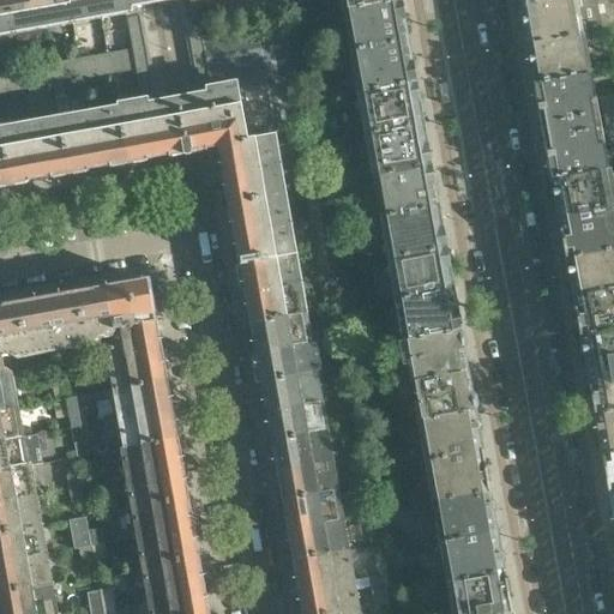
[(14,35),(7,0),(0,0),(0,32),(1,32),(1,37),(14,35)]
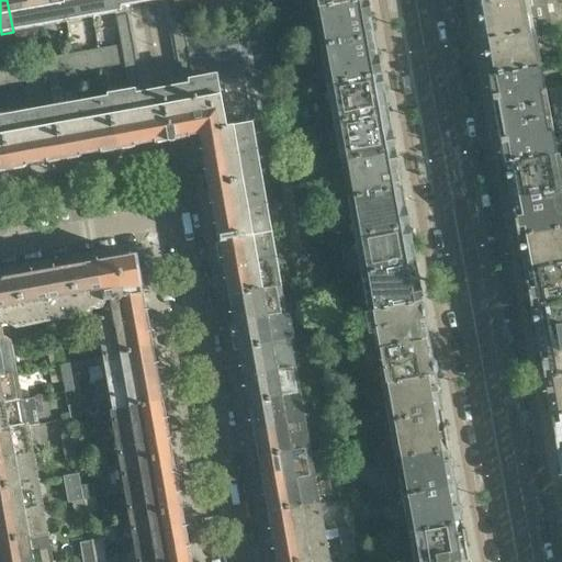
[(38,23),(34,0),(7,0),(13,32),(24,30),(23,25),(38,23)]
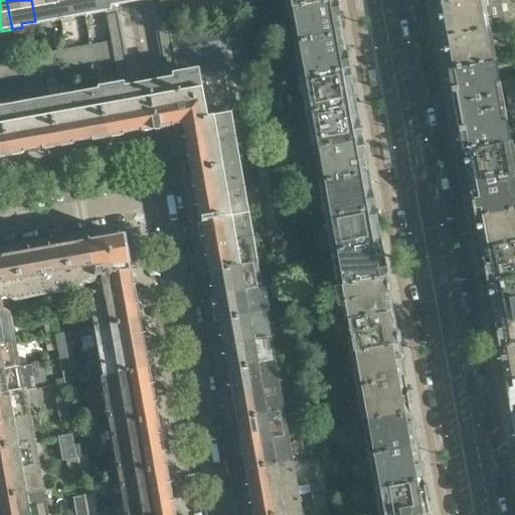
[(61,20),(57,0),(31,0),(35,21),(50,18),(51,22),(61,20)]
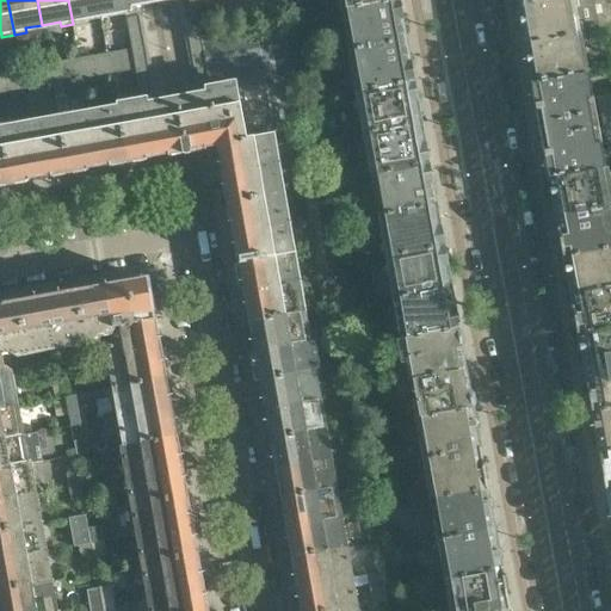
[(102,14),(98,0),(68,0),(73,24),(85,23),(84,18),(102,14)]
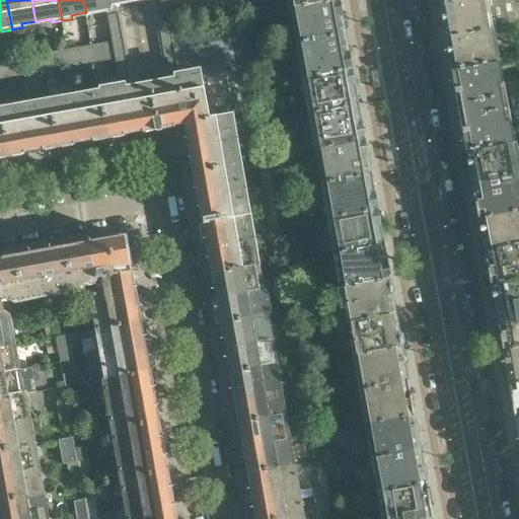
[(83,0),(86,12),(100,9),(101,13),(107,12),(118,10),(117,7),(131,4),(139,3),(153,0),(154,0),(155,4),(165,2),(171,1),(170,0),(83,0)]
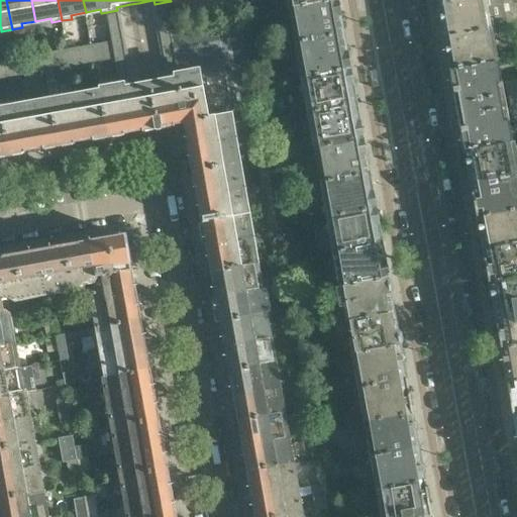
[(291,0),(293,8),(336,0),(291,0)]
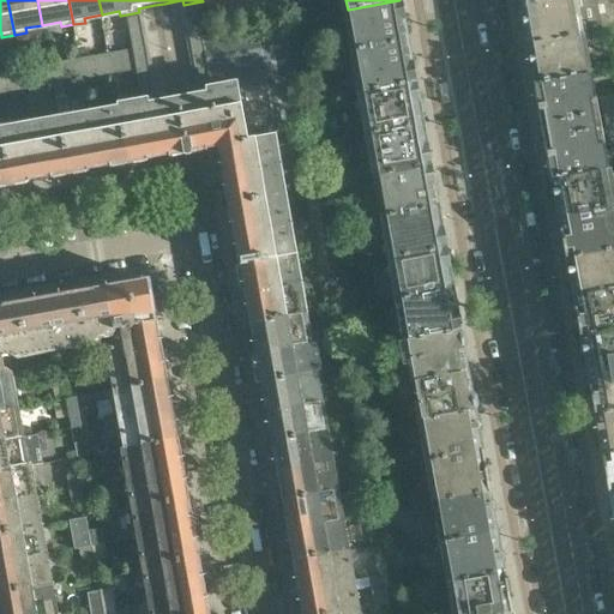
[(407,41),(399,0),(348,10),(353,36),(347,37),(349,52),(407,41)]
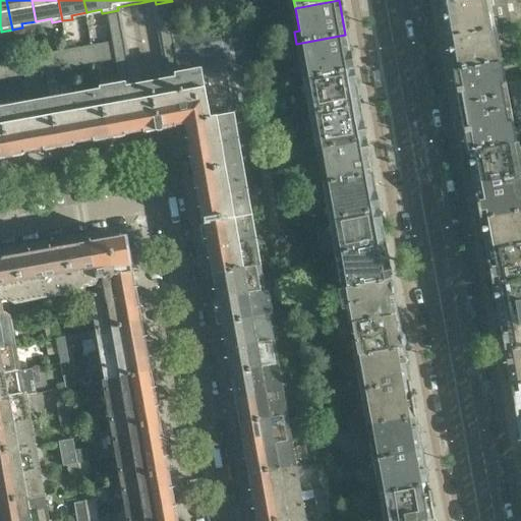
[(491,32),(484,0),(477,0),(440,7),(446,40),(491,32)]
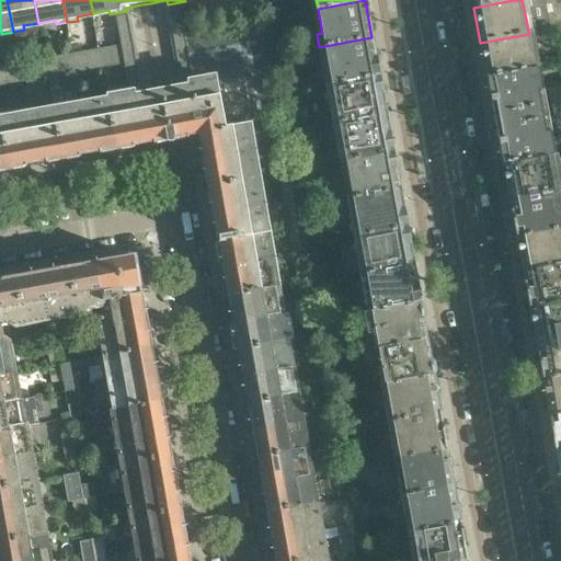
[(182,24),(179,2),(168,4),(165,4),(170,26),(182,24)]
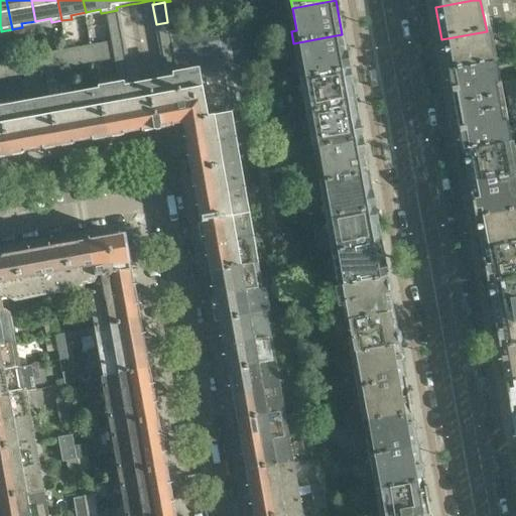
[(122,30),(118,11),(117,11),(117,10),(107,12),(110,32),(122,30)]
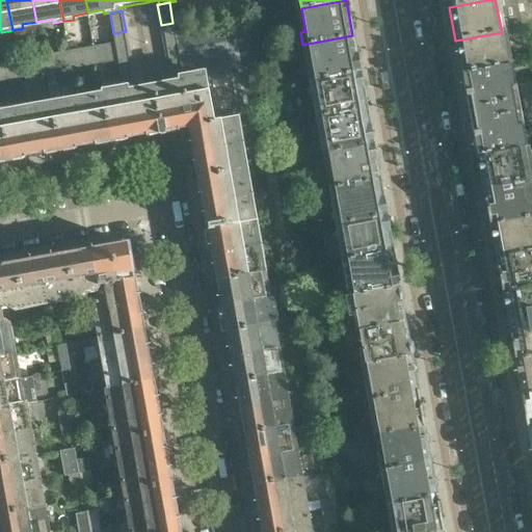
[(233,29),(231,17),(220,19),(222,30),(225,30),(233,29)]
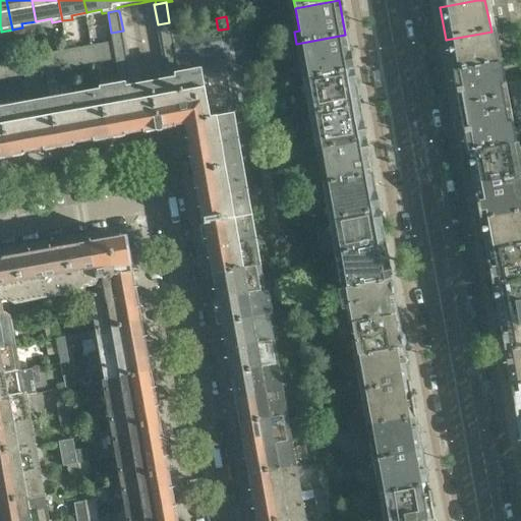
[(218,30),(216,18),(207,20),(209,32),(217,31),(218,30)]
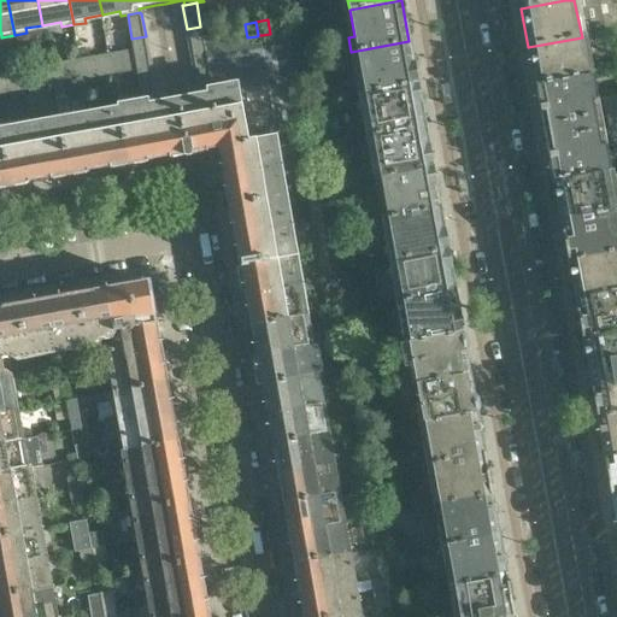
[(204,45),(201,31),(200,27),(187,29),(193,65),(207,63),(204,45)]
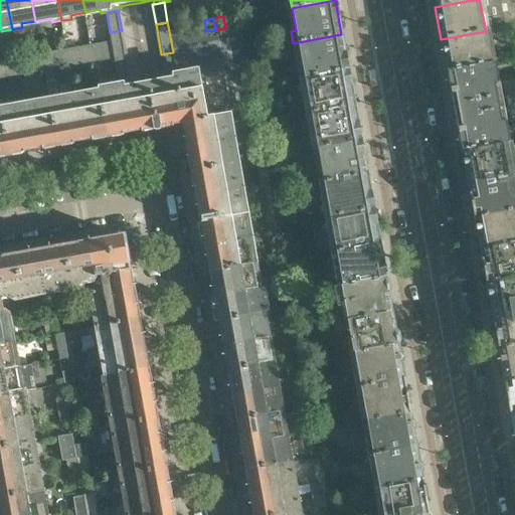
[(180,36),(178,24),(168,26),(170,37),(180,36)]
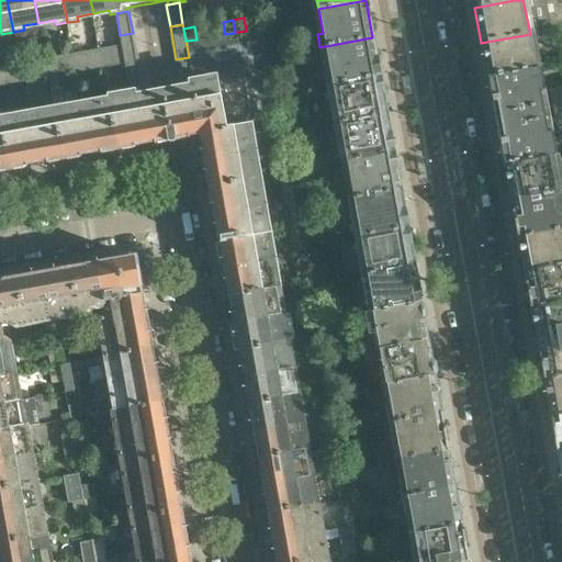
[(278,112),(268,57),(262,27),(246,31),(238,32),(245,72),(253,116),(278,112)]
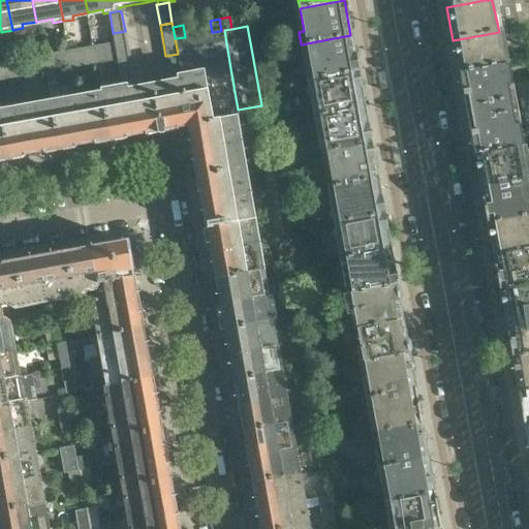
[(130,62),(125,31),(113,33),(114,37),(116,49),(118,61),(119,64),(130,62)]
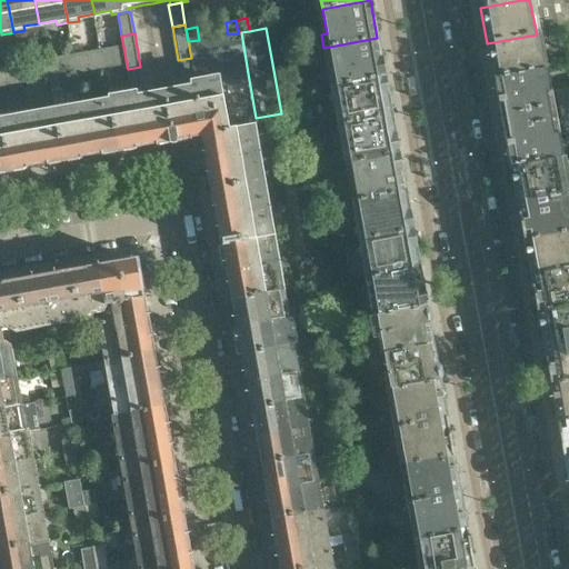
[(237,33),(228,35),(199,40),(188,41),(191,58),(196,83),(243,75),(237,33)]
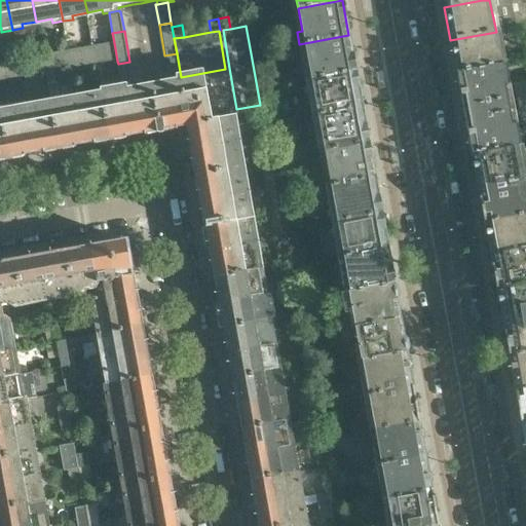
[(501,65),(496,32),(450,40),(456,73),(501,65)]
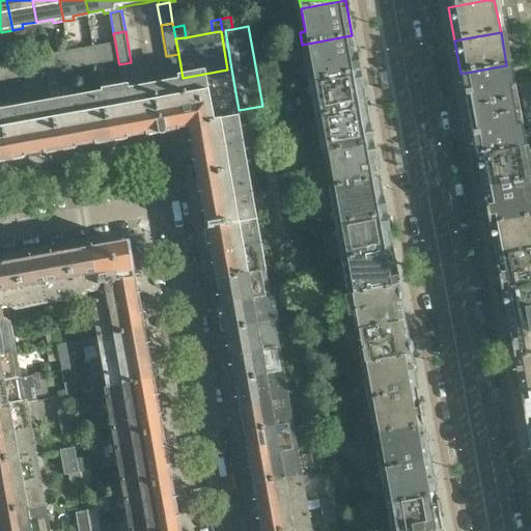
[(359,72),(352,35),(302,45),(304,57),(309,56),(313,80),(359,72)]
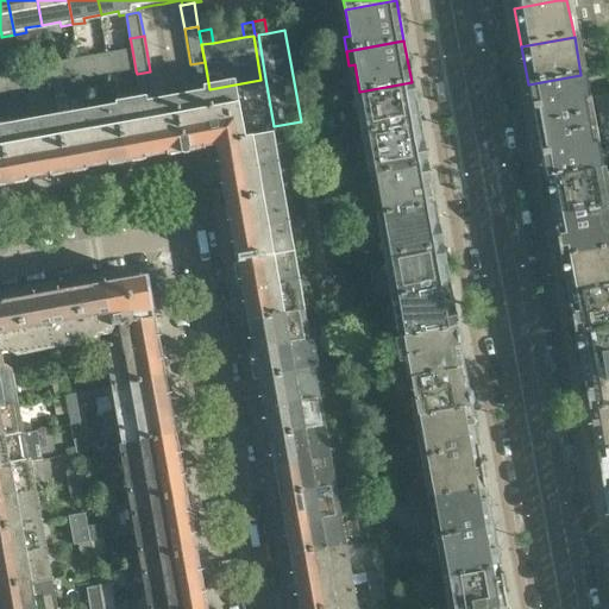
[(133,56),(131,43),(119,44),(123,58),(133,56)]
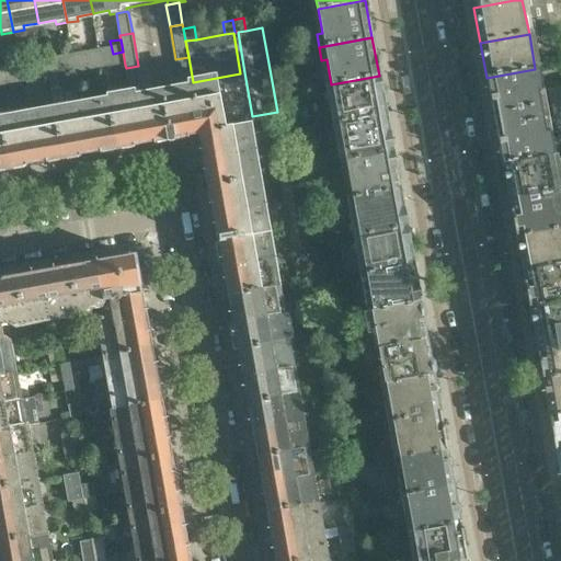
[(84,59),(81,46),(71,48),(73,60),(84,59)]
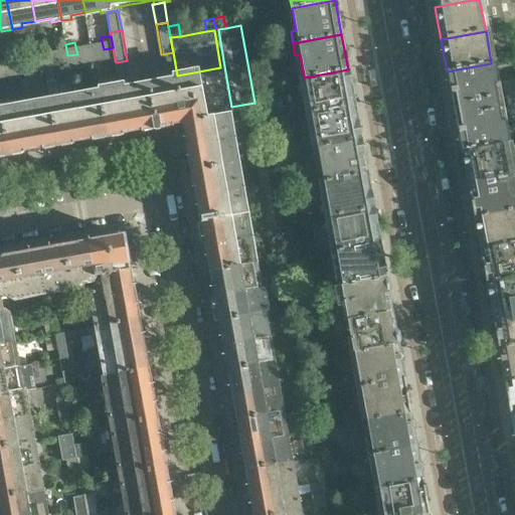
[(67,55),(65,44),(56,45),(58,57),(67,55)]
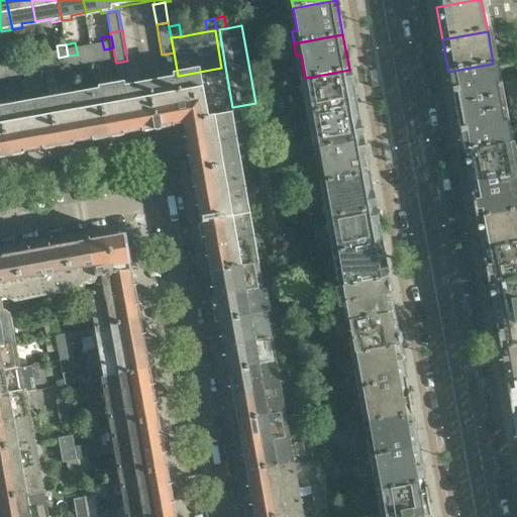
[(115,60),(113,47),(104,49),(106,62),(115,60)]
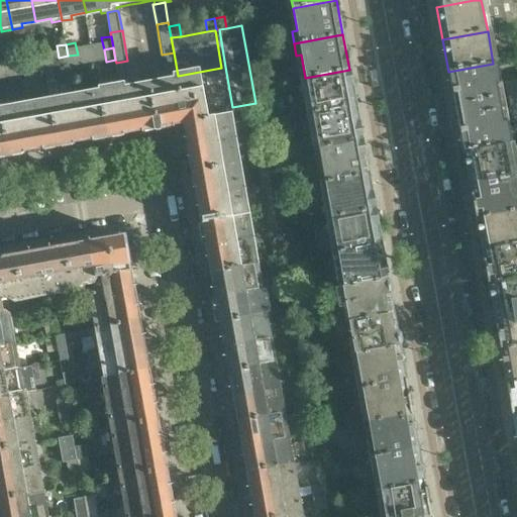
[(27,63),(25,52),(16,54),(18,65),(27,63)]
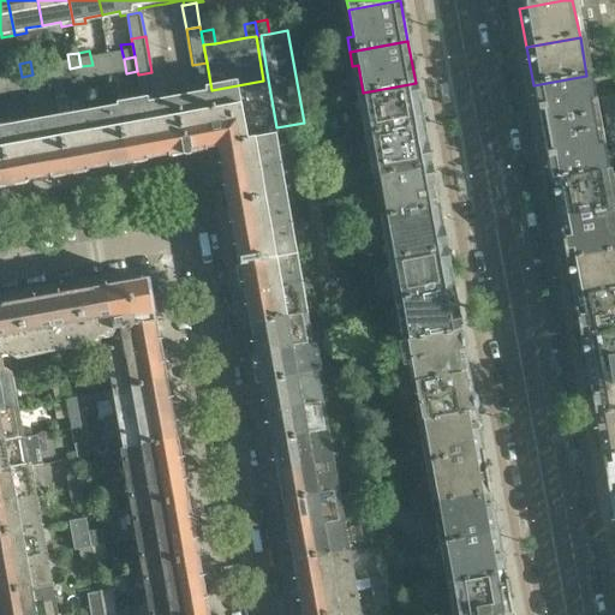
[(212,90),(207,63),(192,65),(197,90),(199,89),(201,91),(212,90)]
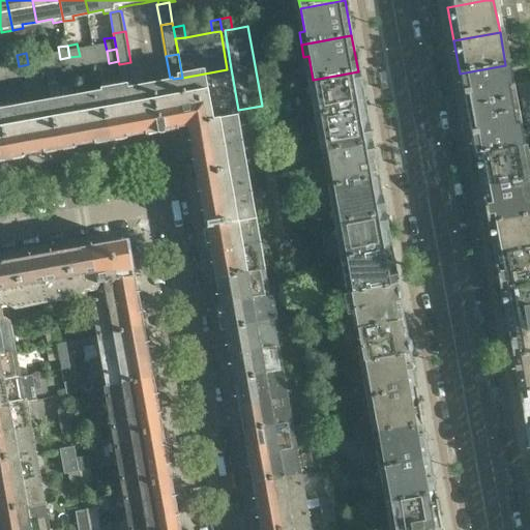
[(19,66),(17,55),(6,56),(8,68),(19,66)]
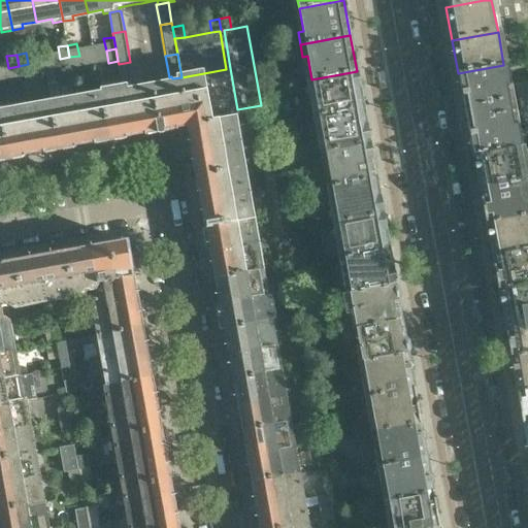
[(81,67),(79,56),(69,57),(71,69),(81,67)]
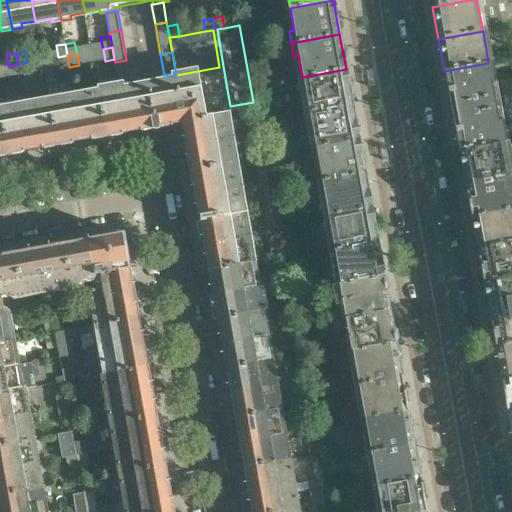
[(69,67),(67,55),(58,57),(60,69),(69,67)]
